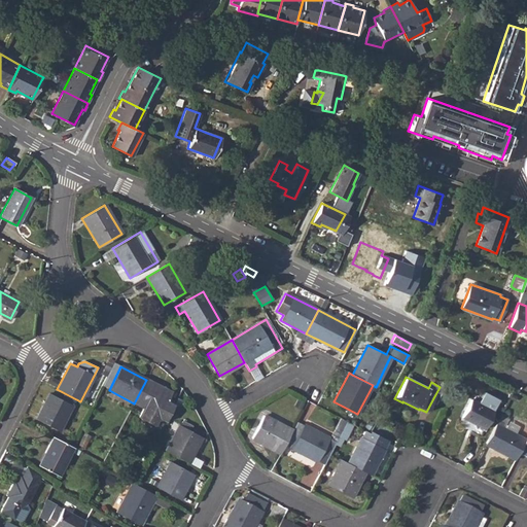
[(146,380),(134,403),(143,408),(138,418),(154,426),(159,419),(166,422),(174,405),(167,401),(171,393),(146,380)]
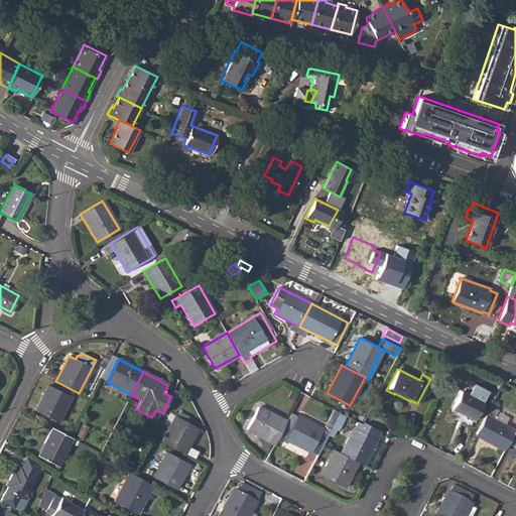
[(47,386),(35,410),(57,422),(71,397),(47,386)]
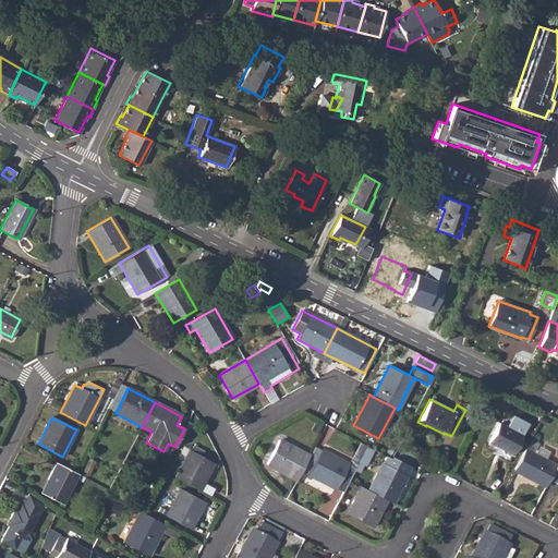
[(498,423),(488,443),(512,455),(522,435),(521,435),(508,428),(498,423)]
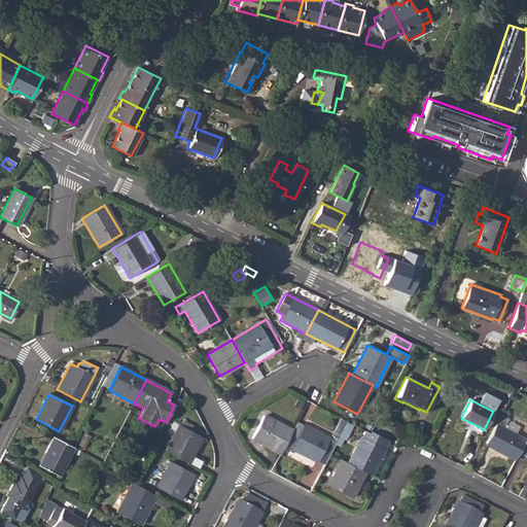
[(500,415),(486,445),(515,460),(519,452),(522,448),(526,440),(504,428),(508,419),(500,415)]
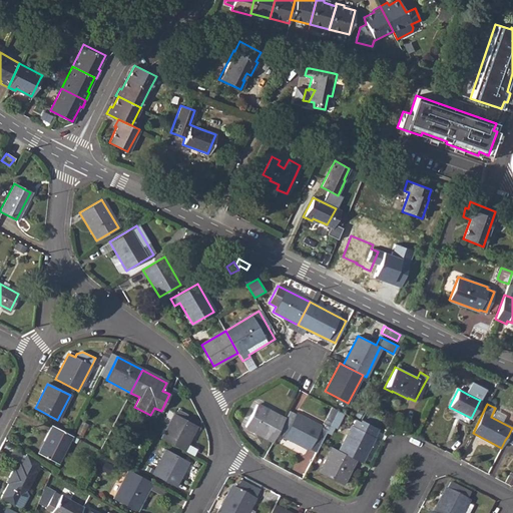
[(246,428),(272,441),(284,420),(258,407),(246,428)]
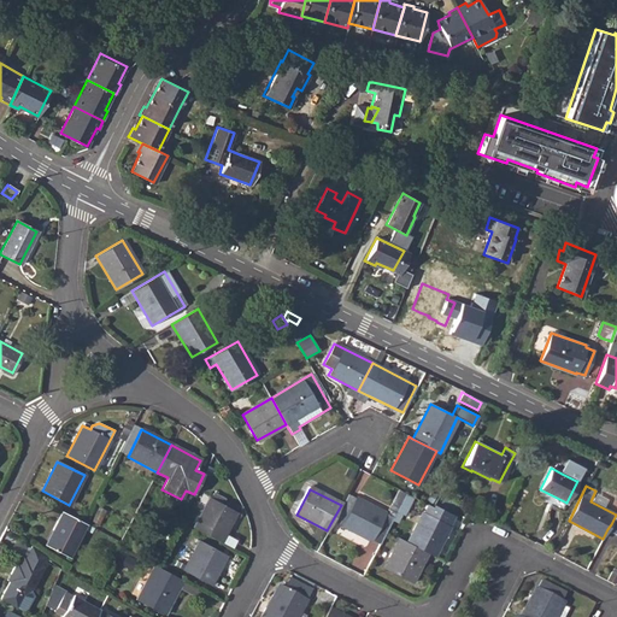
[(398,489),(388,506),(397,510),(398,507),(405,493),(398,489)]
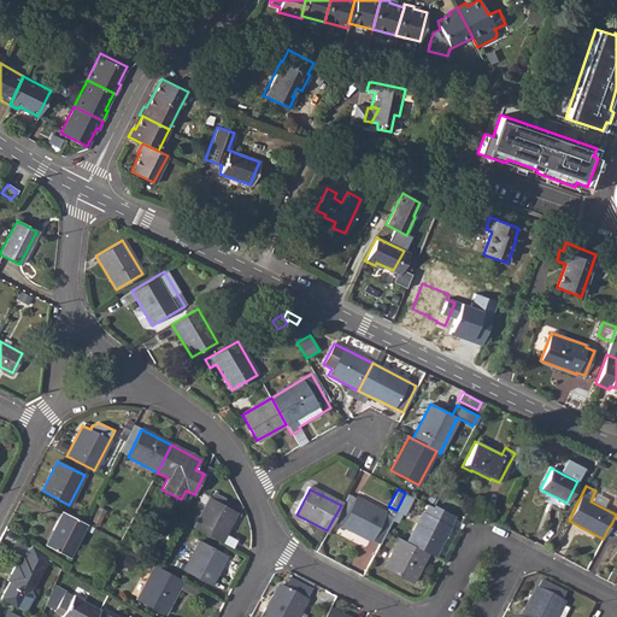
[(212,492),(193,528),(221,542),(225,534),(236,512),(229,509),(223,505),(224,501),(225,499),(212,492)]
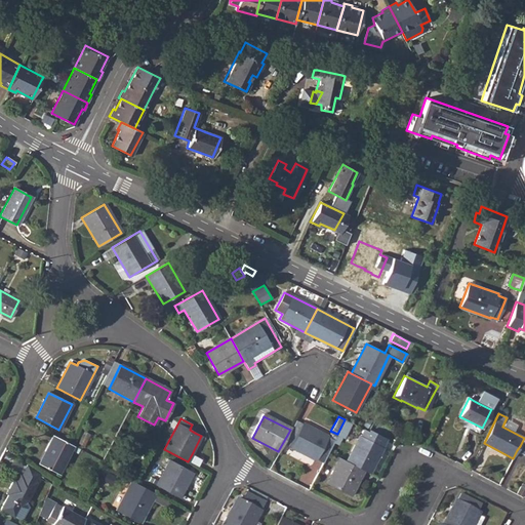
[(314,461),(326,438),(328,435),(303,421),(295,418),(290,430),(282,445),(289,448),(314,461)]
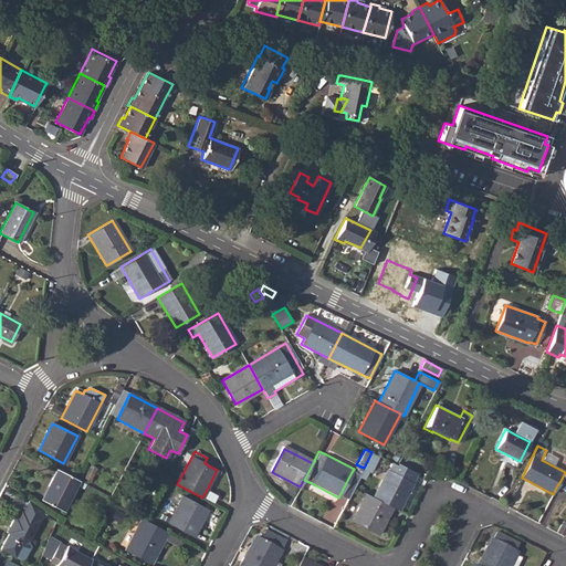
[(371,452),(365,465),(371,469),(378,456),(371,452)]
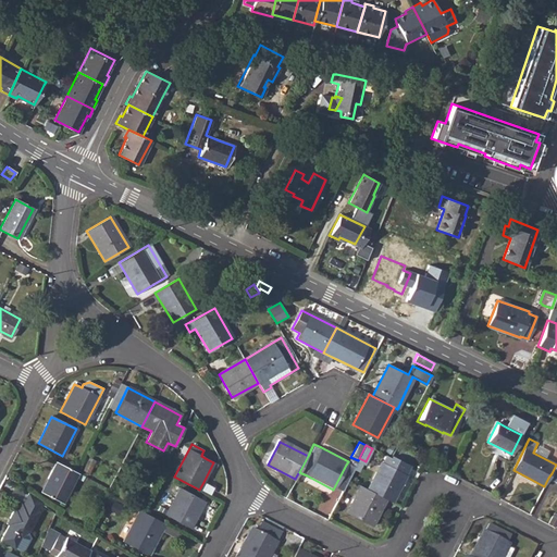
[(384,455),(367,490),(384,499),(391,503),(400,484),(410,466),(391,456),(390,458),(384,455)]
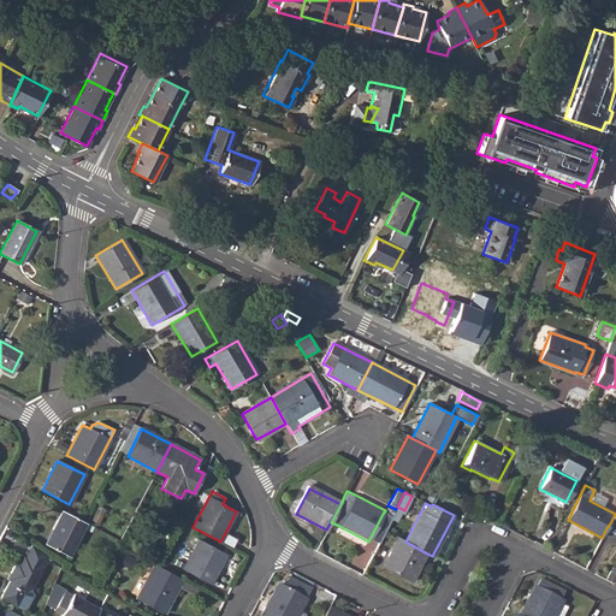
[(55,532),(48,546),(70,558),(84,529),(90,533),(94,527),(83,521),(63,510),(52,531),(55,532)]
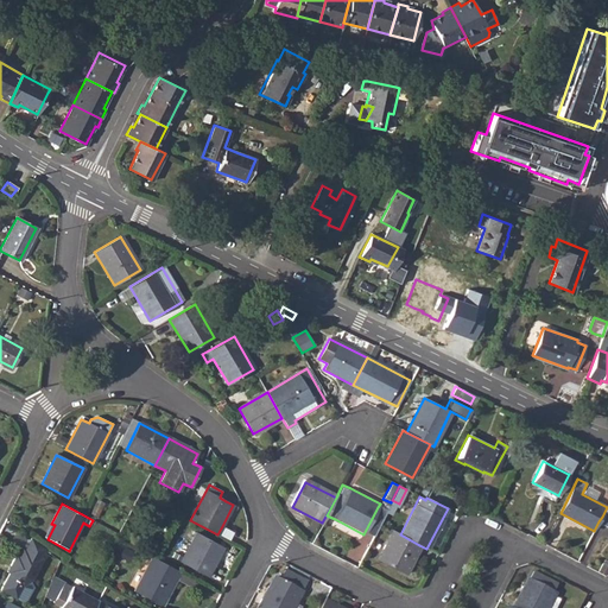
[(400,534),(393,531),(378,561),(404,575),(419,545),(400,534)]
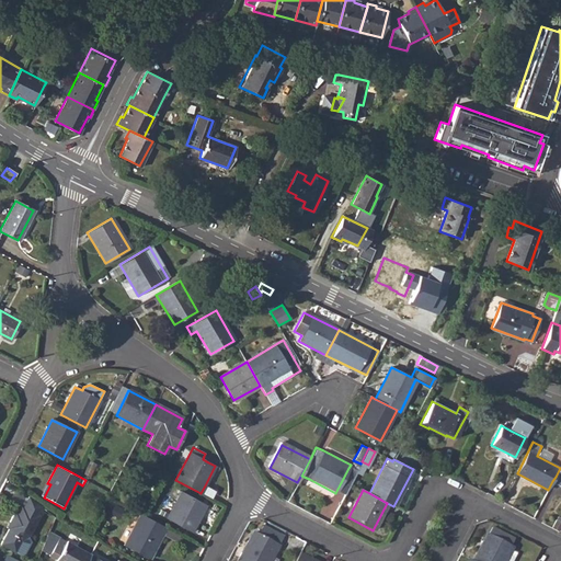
[(182,492),(168,519),(192,531),(206,505),(182,492)]
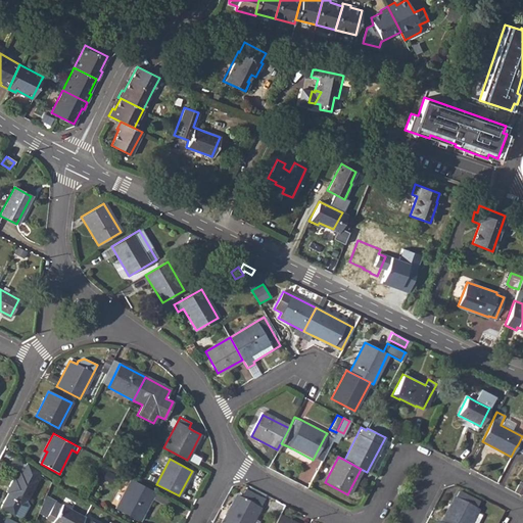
[(39,472),(27,463),(20,474),(18,472),(14,480),(12,479),(7,488),(9,489),(0,506),(0,509),(11,516),(17,506),(27,501),(36,483),(34,481),(39,472)]
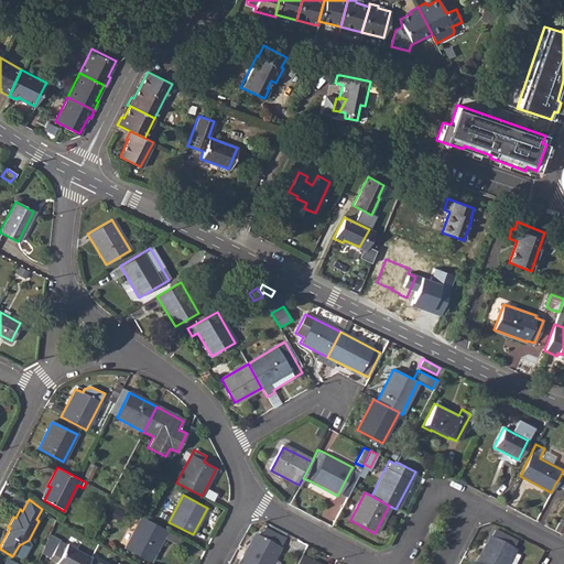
[(142,518),(141,517),(125,549),(149,562),(166,530),(142,518)]
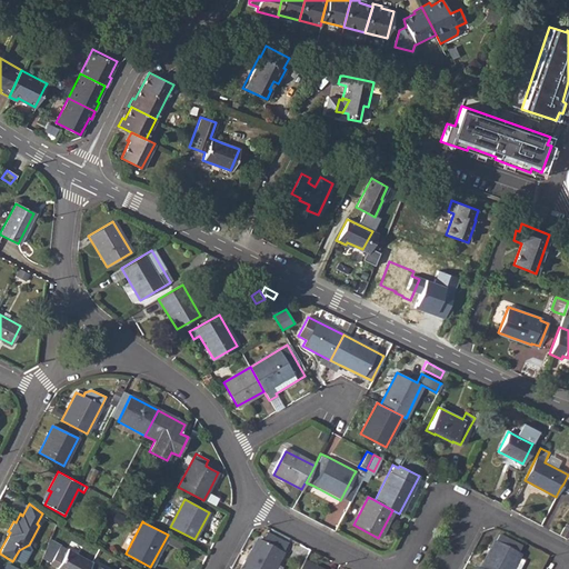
[(568,525),(565,523),(559,533),(566,538),(568,531),(568,525)]
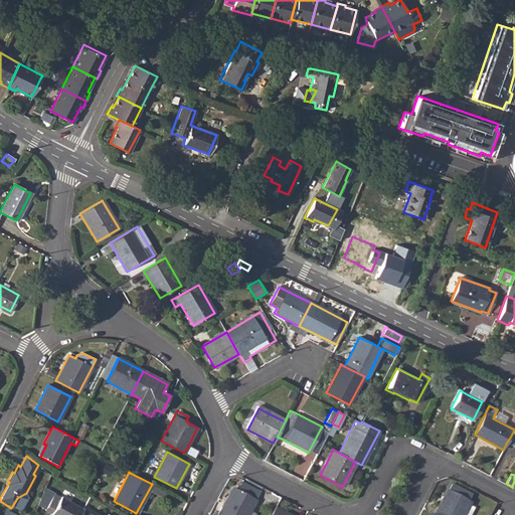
[(448,491),(435,514),(470,514),(474,509),(468,505),(470,502),(469,501),(472,495),(452,484),(449,491),(448,491)]
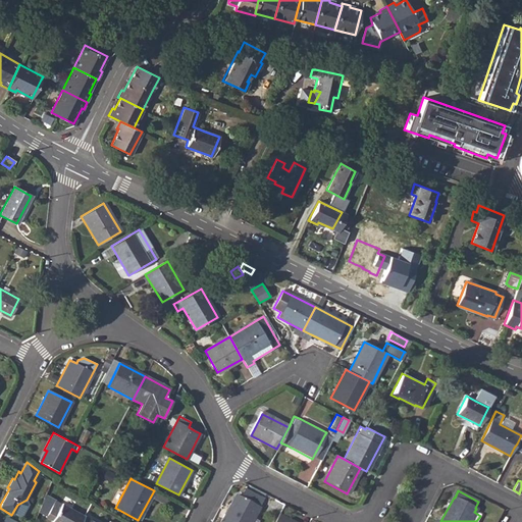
[(157,491),(154,498),(164,502),(167,496),(157,491)]
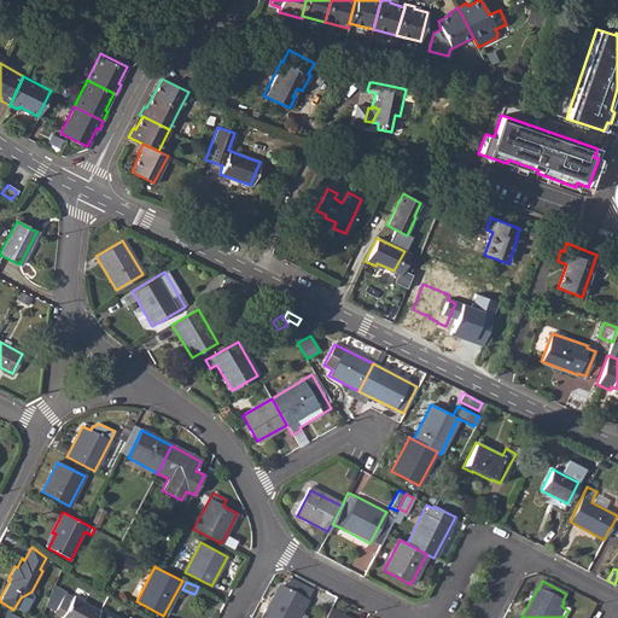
[(279,586),(261,617),(295,617),(305,600),(284,588),(279,586)]
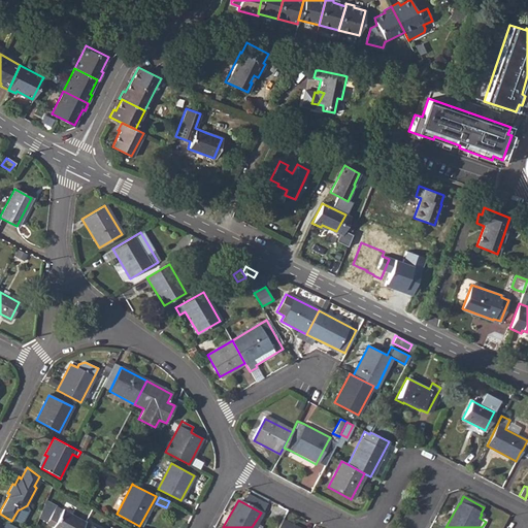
[(53,527),(81,527),(86,522),(63,509),(62,510),(55,506),(45,524),(54,527),(53,527)]
